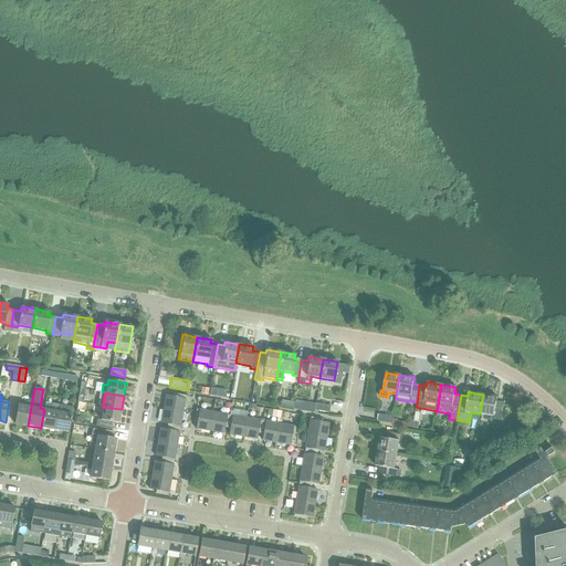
[(166,396),(164,409),(182,412),(185,396),(171,394),(171,397),(166,396)]
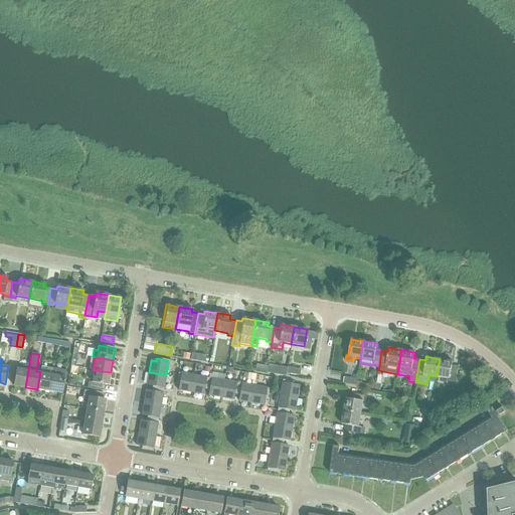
[(452,361),(440,359),(437,376),(449,378),(449,381),(455,382),(457,366),(452,365),(452,361)]
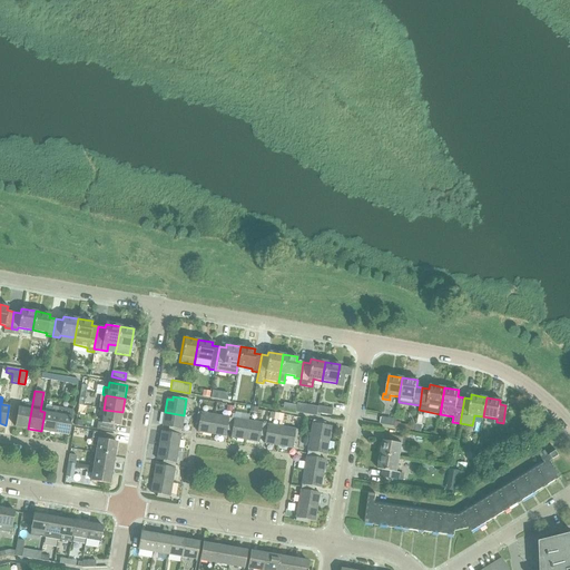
[(41,431),(55,433),(59,408),(46,405),(45,412),(41,431)]
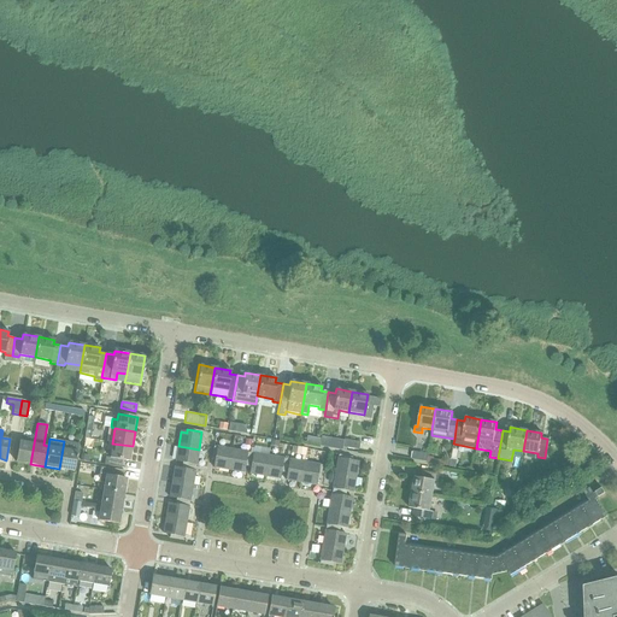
[(342,446),(358,450),(359,442),(344,439),(342,446)]
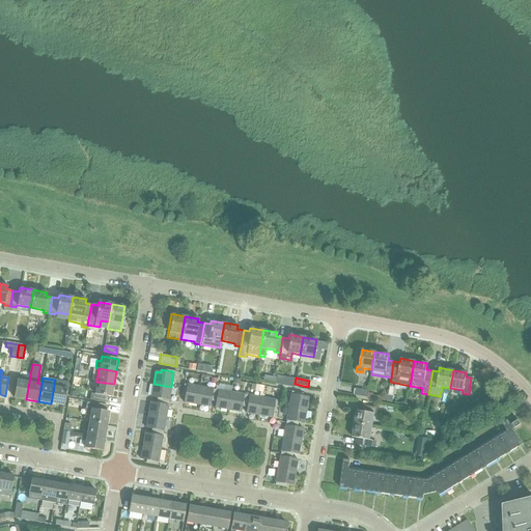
[(14,397),(26,399),(29,382),(17,380),(14,397)]
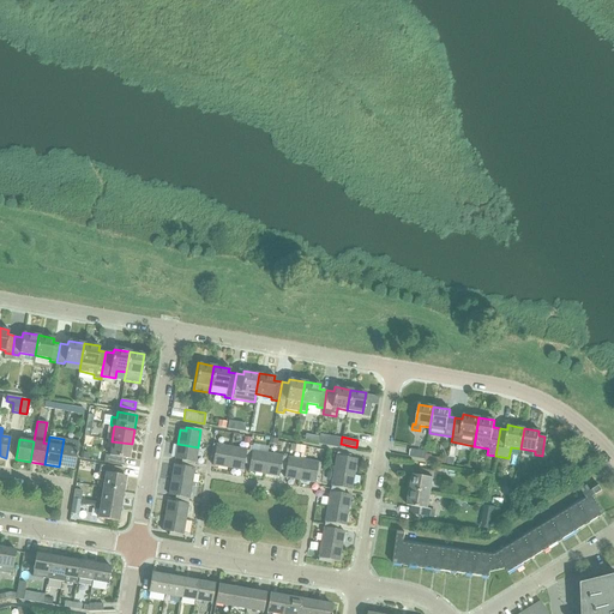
[(64,439),(59,467),(73,469),(78,441),(64,439)]
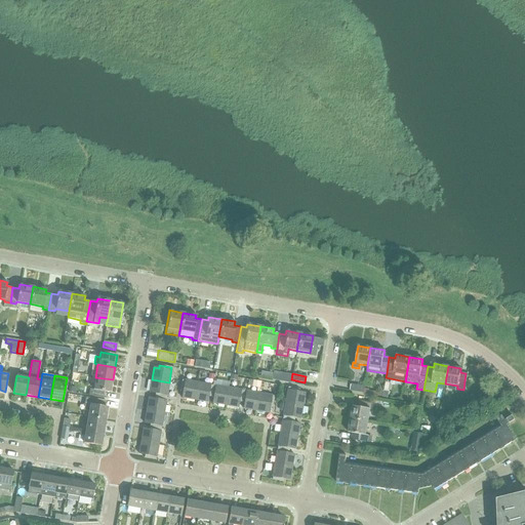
[(113,379),(95,377),(93,389),(89,389),(88,396),(103,398),(105,391),(111,392),(113,379)]
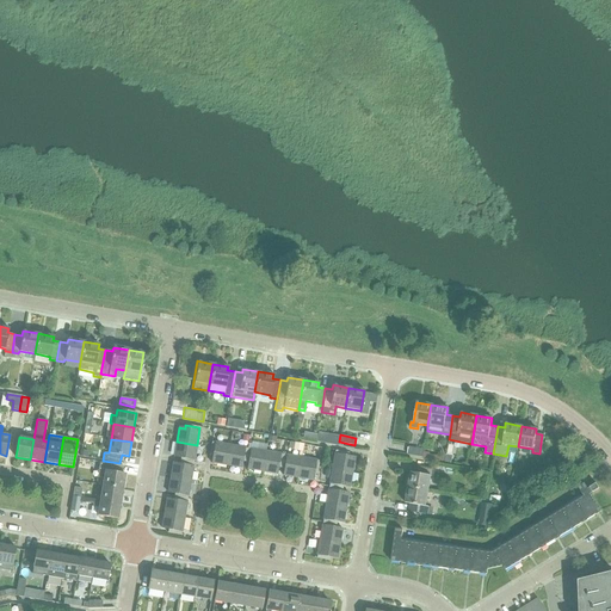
[(180,458),(179,461),(193,463),(197,445),(177,442),(173,457),(180,458)]
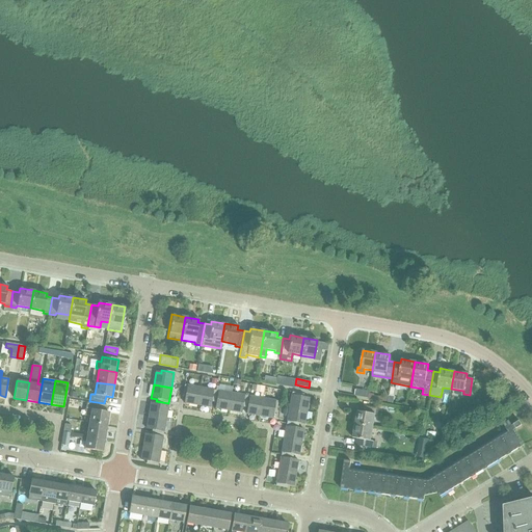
[(184,403),(196,405),(200,388),(184,386),(182,396),(185,397),(184,403)]
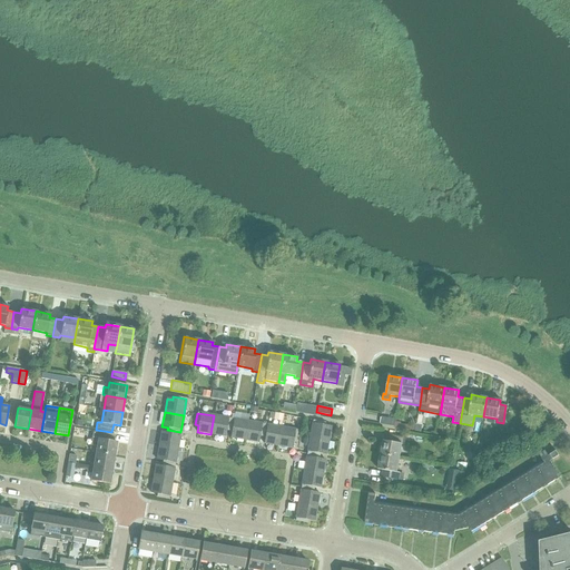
[(275,413),(274,420),(278,420),(277,426),(281,428),(282,428),(284,414),(275,413)]
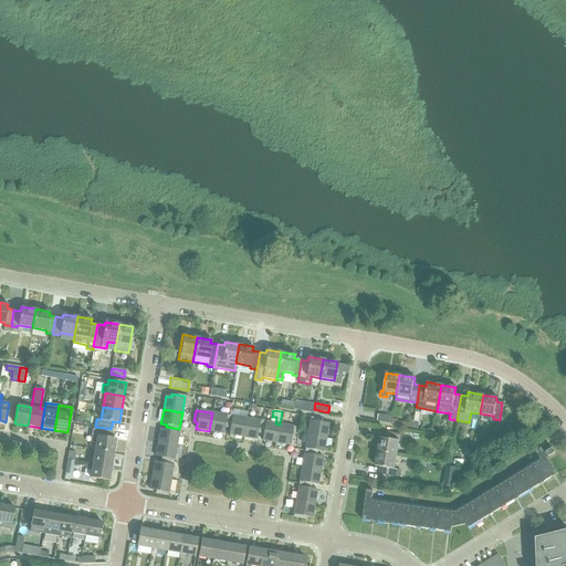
[(223,427),(227,428),(229,416),(212,412),(209,431),(222,433),(223,427)]
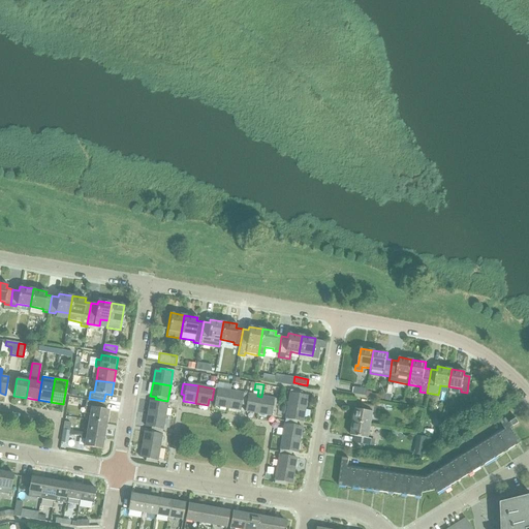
[(352,394),(366,396),(367,390),(353,386),(352,394)]
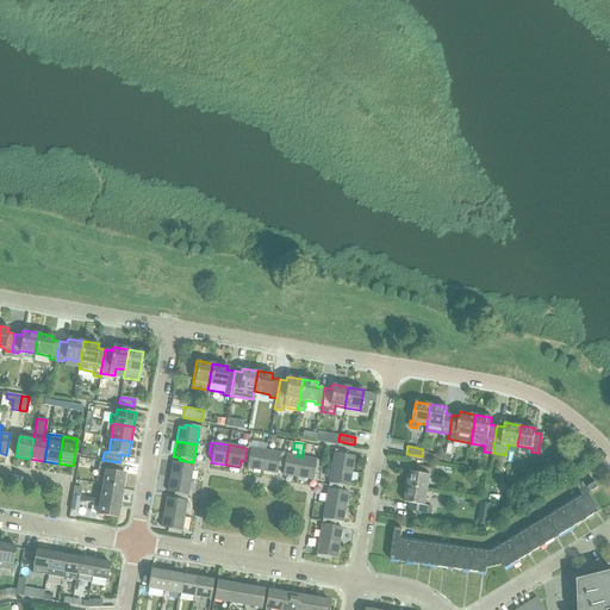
[(247,468),(261,472),(265,452),(247,448),(244,461),(248,461),(247,468)]
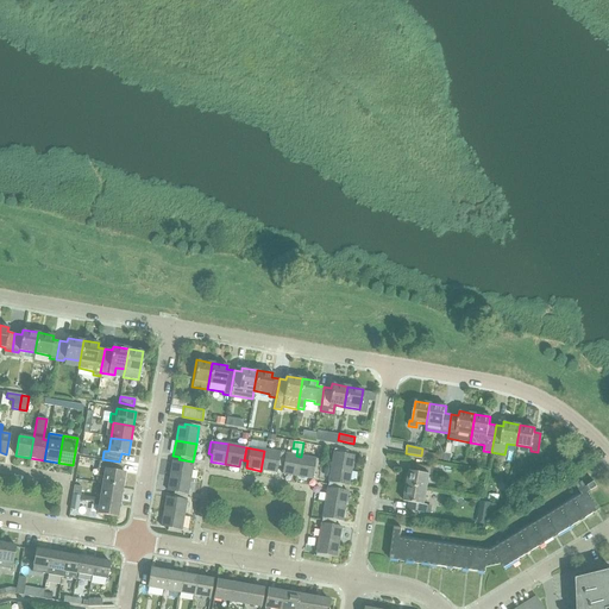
[(333,449),(330,468),(350,471),(352,456),(346,454),(347,451),(333,449)]
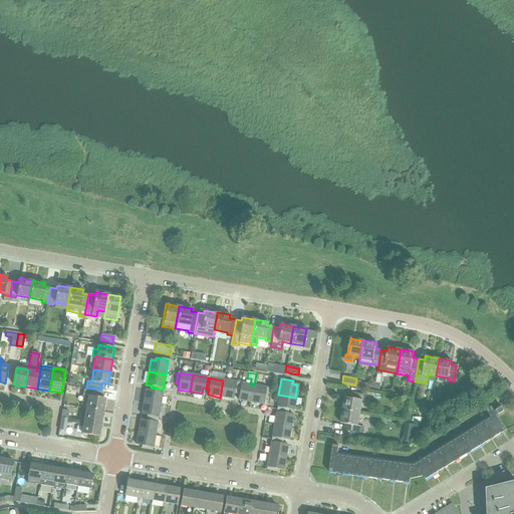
[(234,394),(236,395),(238,382),(223,380),(220,398),(232,400),(234,394)]
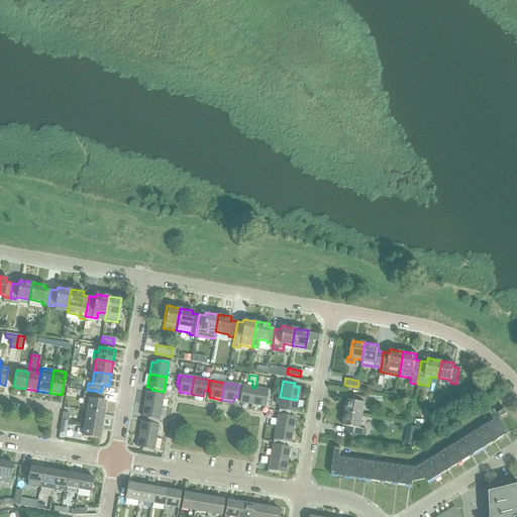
[(239,402),(251,405),(254,388),(251,387),(239,385),(237,397),(240,397),(239,402)]
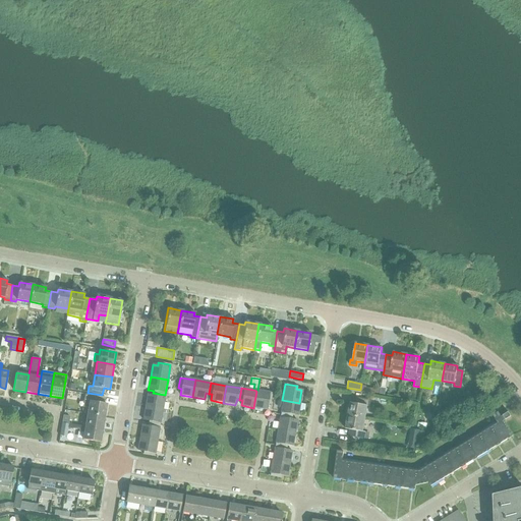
[(256,391),(253,408),(266,410),(267,404),(270,405),(272,394),(257,391),(256,391)]
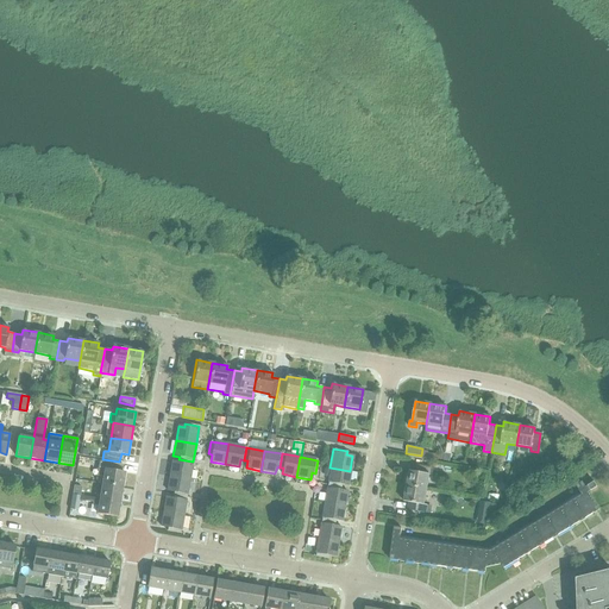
[(173,462),(170,476),(189,479),(193,462),(179,459),(179,463),(173,462)]
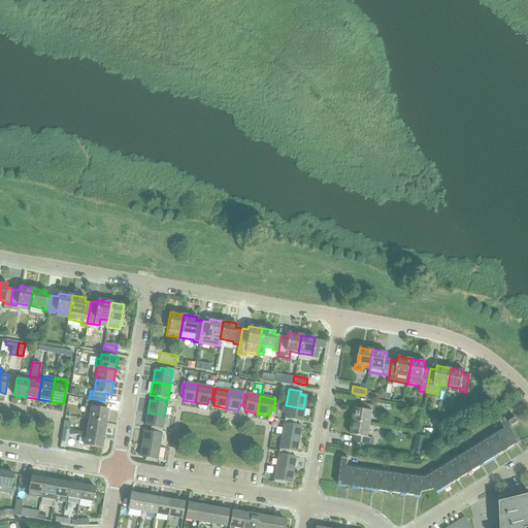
[(90,414),(89,420),(106,423),(108,409),(103,408),(104,402),(86,399),(84,413),(90,414)]
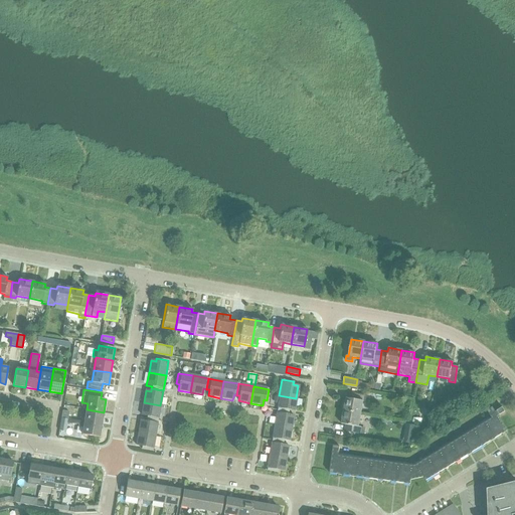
[(345,398),(343,410),(361,414),(363,401),(365,401),(366,395),(350,392),(349,398),(345,398)]
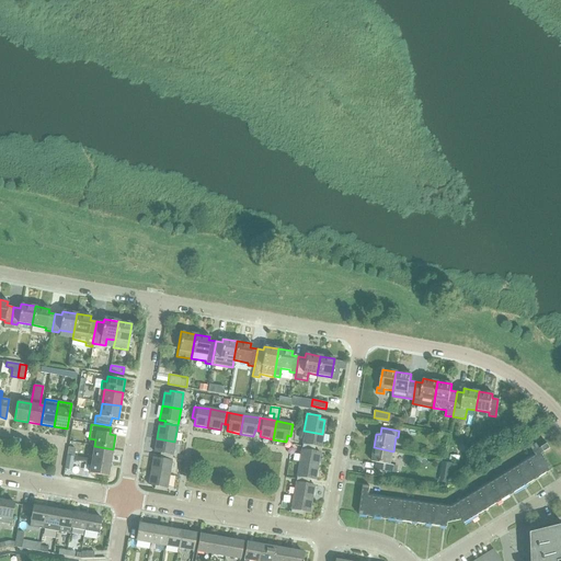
[(304,431),(301,447),(313,449),(315,447),(320,448),(322,434),(304,431)]
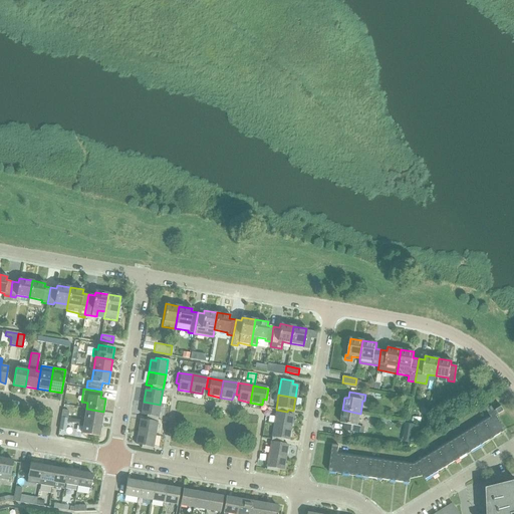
[(147,416),(146,418),(158,420),(160,405),(144,402),(141,415),(147,416)]
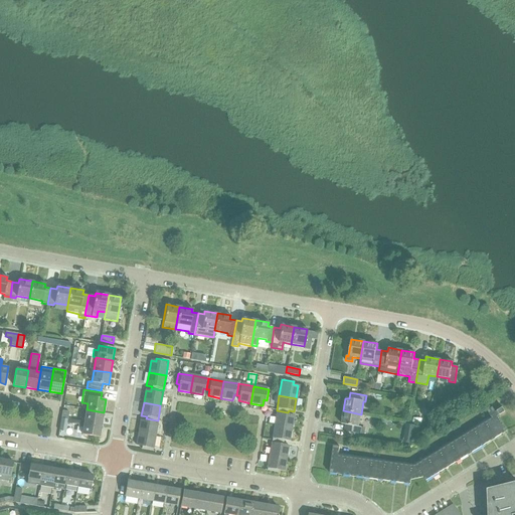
[(472,452),(479,448),(483,445),(491,441),(495,438),(499,436),(502,434),(505,432),(506,431),(499,418),(498,416),(505,412),(503,408),(497,411),(495,412),(492,407),(487,410),(492,419),(416,465),(412,466),(338,457),(340,447),(333,447),(329,473),(338,474),(338,472),(342,473),(342,475),(350,476),(351,474),(356,474),(356,477),(364,478),(365,476),(369,476),(369,478),(377,479),(377,477),(382,478),(382,480),(390,481),(391,479),(396,480),(395,482),(403,483),(403,481),(409,481),(408,484),(410,484),(410,480),(423,477),(425,480),(434,476),(438,473),(445,469),(449,466),(456,462),(461,459),(468,455),(472,452)]
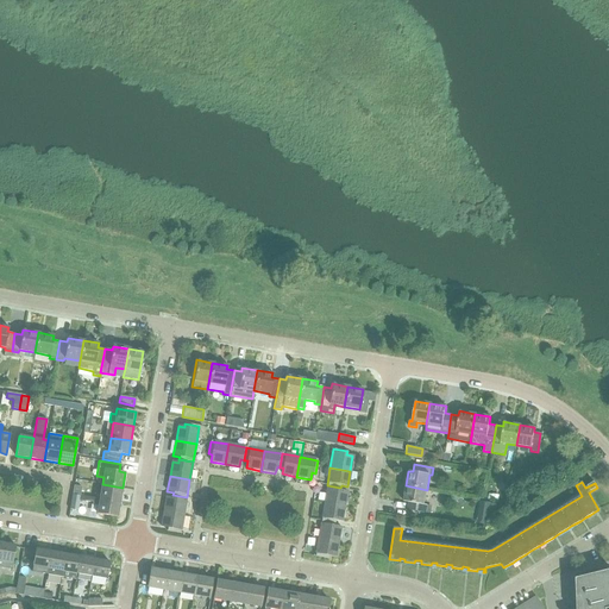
[(102,484),(100,498),(120,502),(123,488),(102,484)]
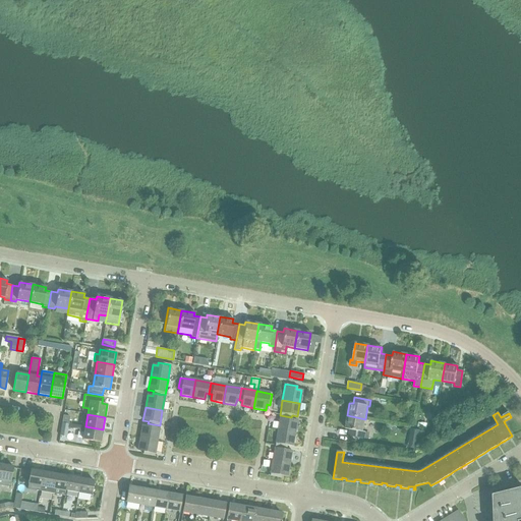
[(280,415),(277,430),(294,433),(296,420),(291,420),(291,417),(280,415)]
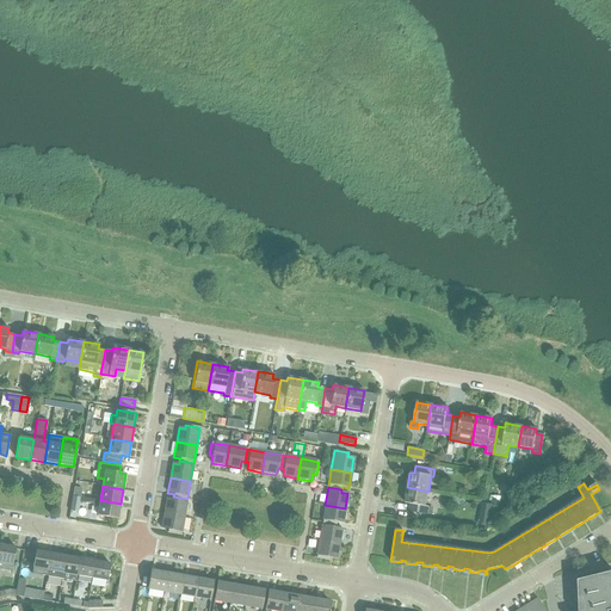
[(429,492),(407,487),(405,503),(409,504),(408,511),(427,514),(429,507),(425,506),(429,492)]
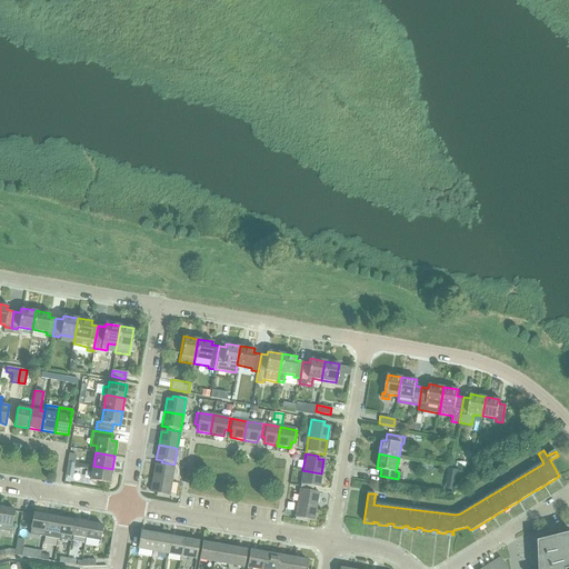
[(75,462),(68,461),(65,476),(72,477),(75,462)]
